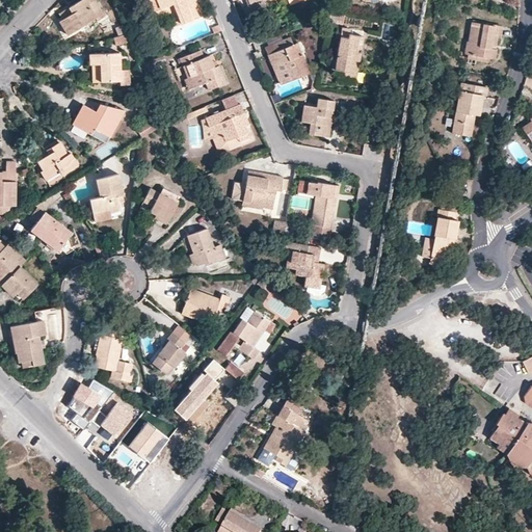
[(72,12),(62,19),(59,21),(68,35),(96,18),(98,21),(106,16),(96,0),(80,0),(69,7),(72,12)]
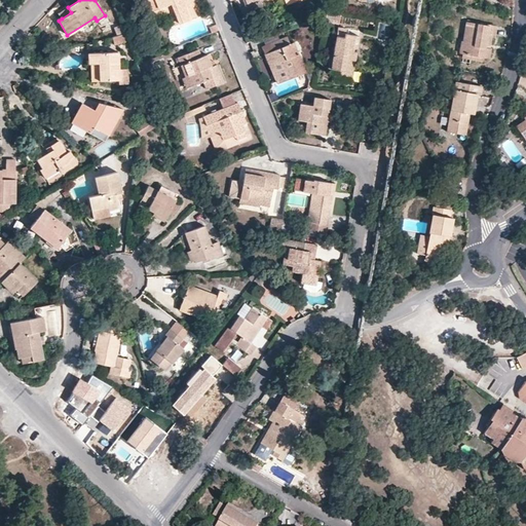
[(147,0),(152,11),(171,4),(179,24),(199,15),(193,0),(147,0)]
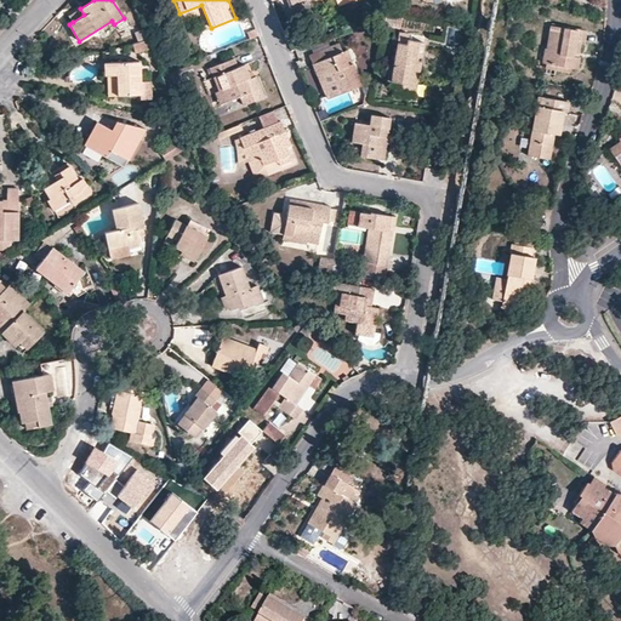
[(308,0),(289,0),(292,6),(285,9),(290,20),(312,10),(308,0)]
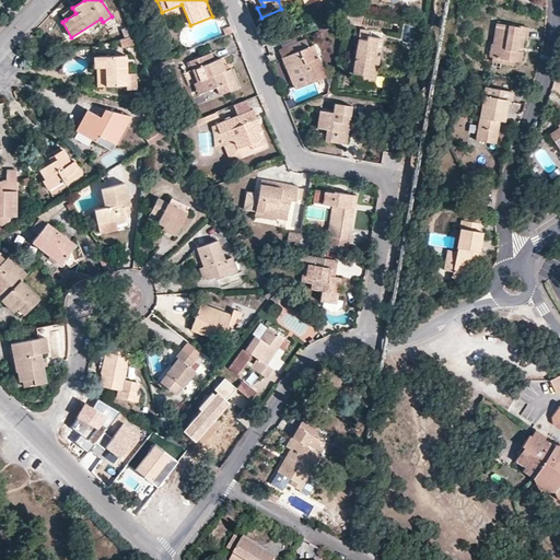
[(186,27),(190,25),(182,4),(162,12),(164,20),(181,13),(186,27)]
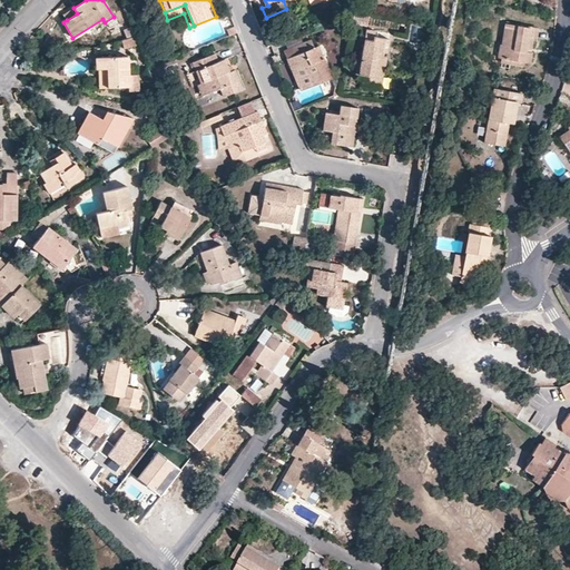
[(62,15),(67,20),(77,13),(74,8),(62,15)]
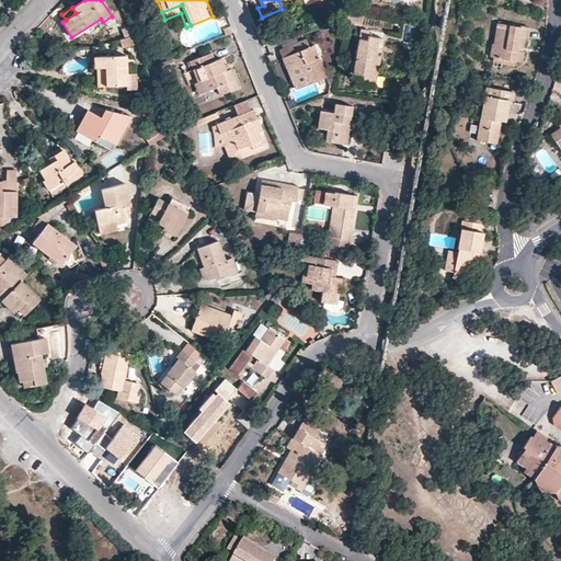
[(225,10),(217,12),(219,19),(227,15),(225,10)]
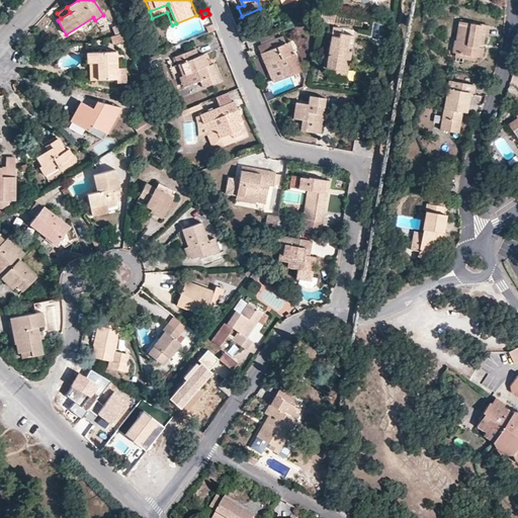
[(336,12),(322,10),(320,20),(334,23),(336,12)]
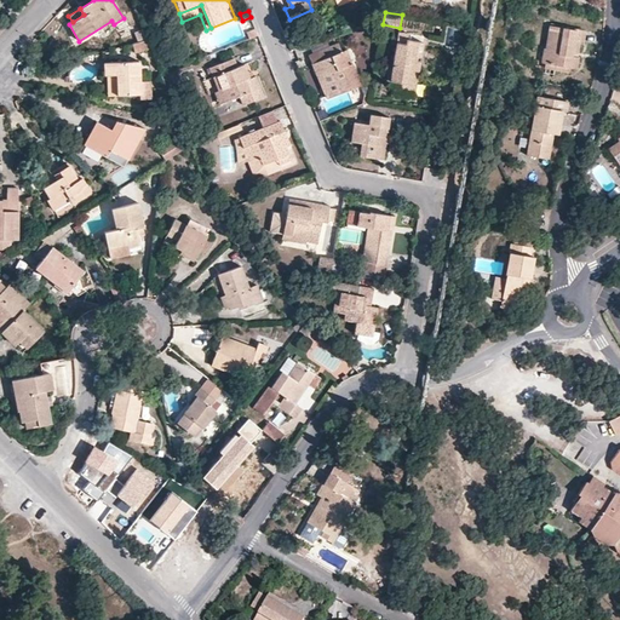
[(584,32),(550,26),(544,63),(546,64),(555,65),(554,70),(569,73),(569,68),(577,69),(578,57),(577,57),(579,41),(584,42),(585,32),(584,32)]
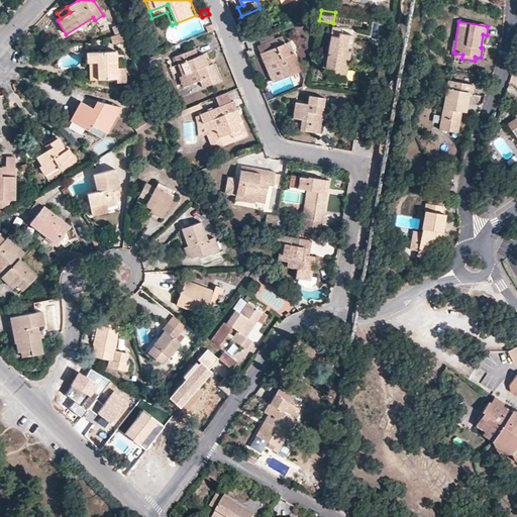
[(208,32),(215,29),(213,23),(205,26),(208,32)]
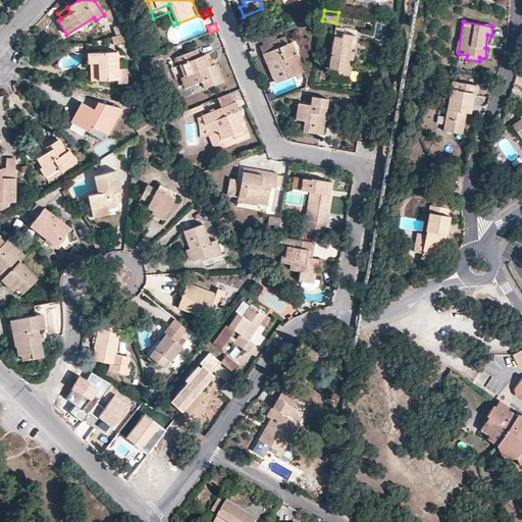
[(113,28),(116,36),(124,34),(120,24),(113,28)]
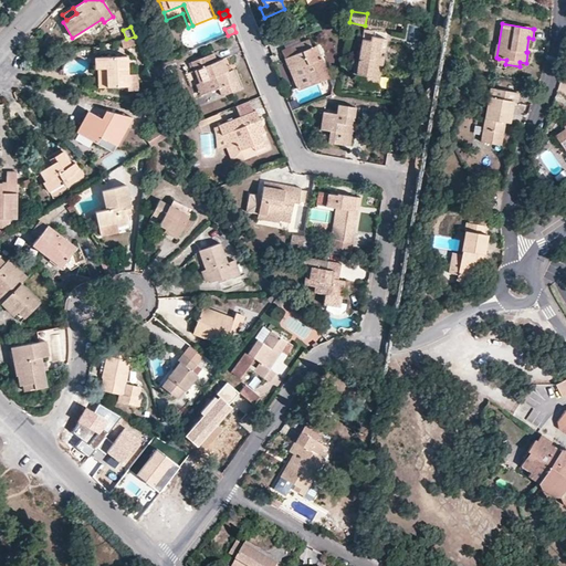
[(364,29),(359,51),(358,60),(355,60),(353,73),(365,75),(375,77),(377,64),(381,65),(386,39),(370,35),(371,30),(364,29)]
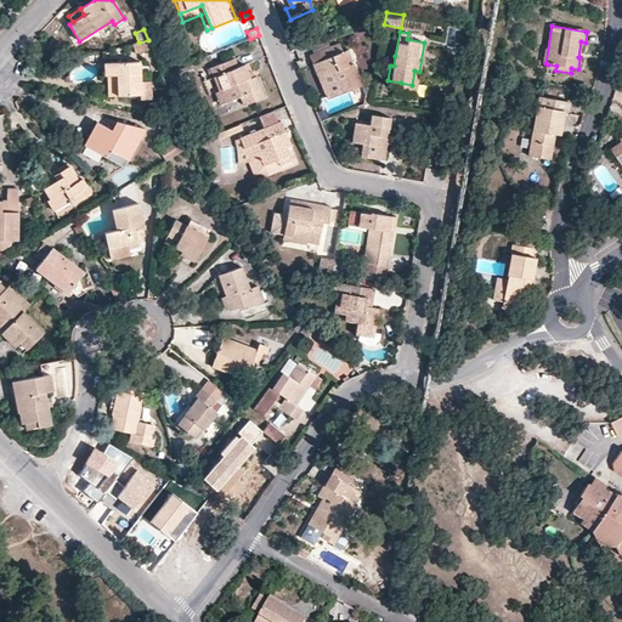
[(148,40),(139,43),(133,44),(135,54),(151,49),(148,40)]
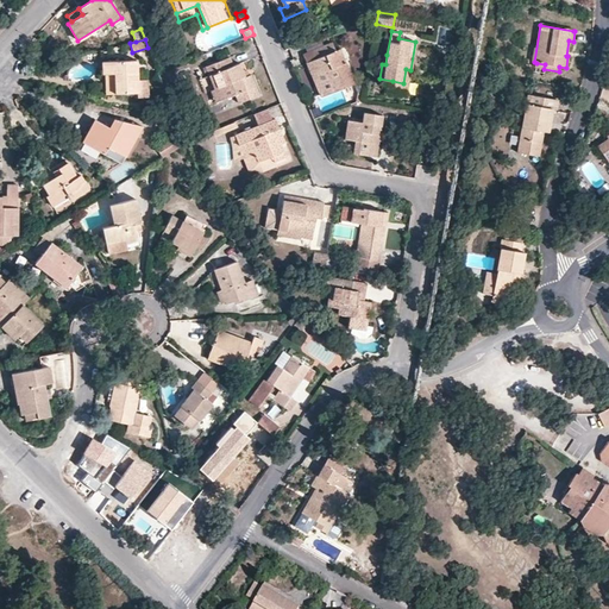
[(355,83),(345,62),(341,64),(336,50),(332,43),(303,55),(321,98),(355,83)]
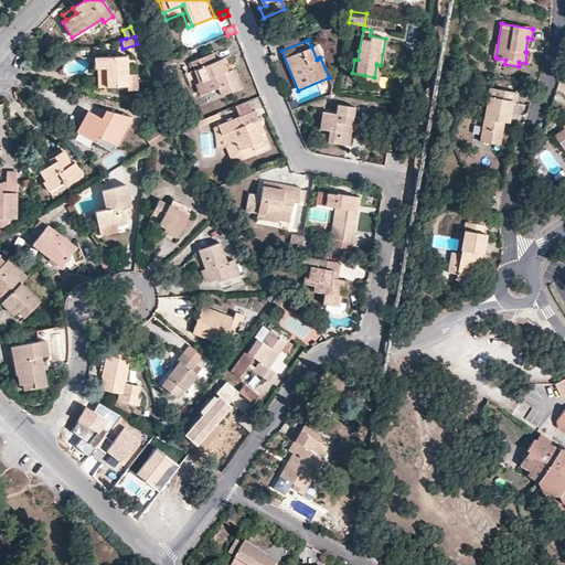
[(196,68),(206,93),(219,87),(221,96),(241,88),(233,68),(232,70),(227,71),(226,66),(223,59),(216,61),(213,53),(191,62),(194,70),(196,68)]
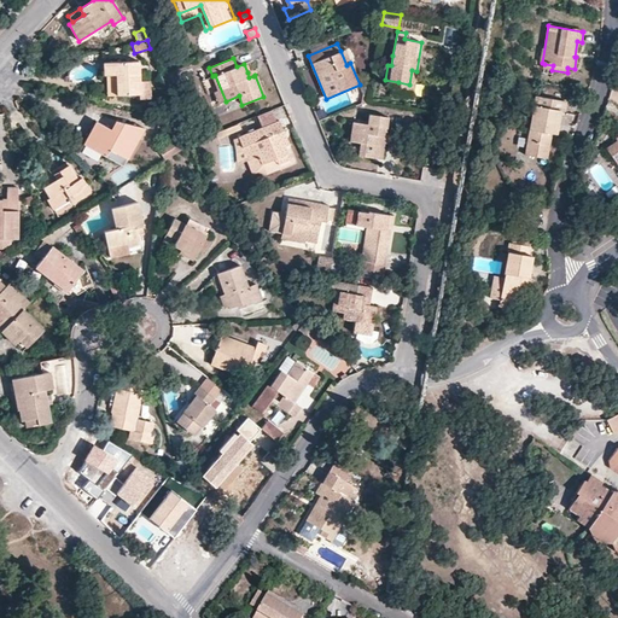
[(116,75),(117,95),(140,94),(140,99),(151,99),(150,81),(140,81),(139,60),(104,63),(104,76),(106,76),(116,75)]
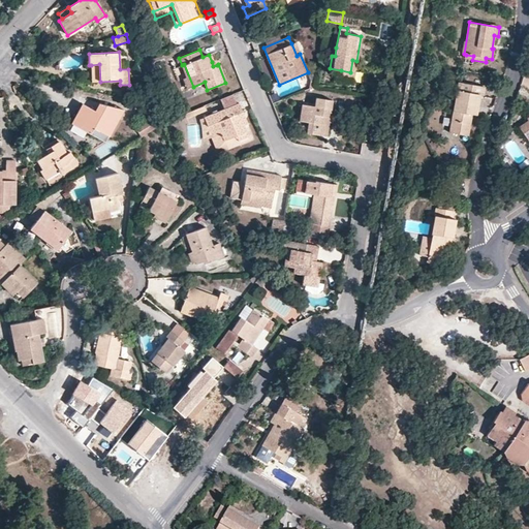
[(472,63),(472,60),(473,56),(466,55),(465,62),(472,63)]
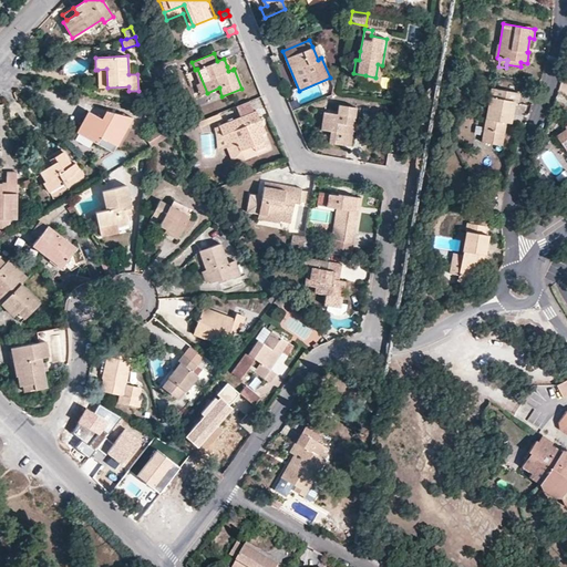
[(380,84),(382,65),(378,64),(375,78),(366,75),(364,81),(380,84)]
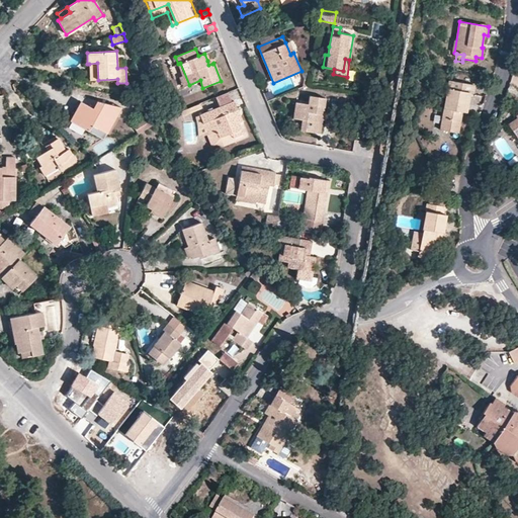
[(90,81),(98,80),(97,63),(89,64),(90,81)]
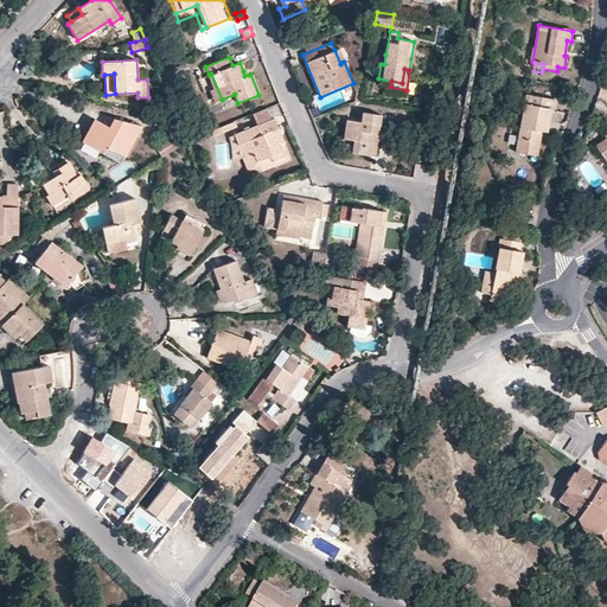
[(215,102),(222,100),(211,74),(209,75),(215,88),(210,90),(215,102)]
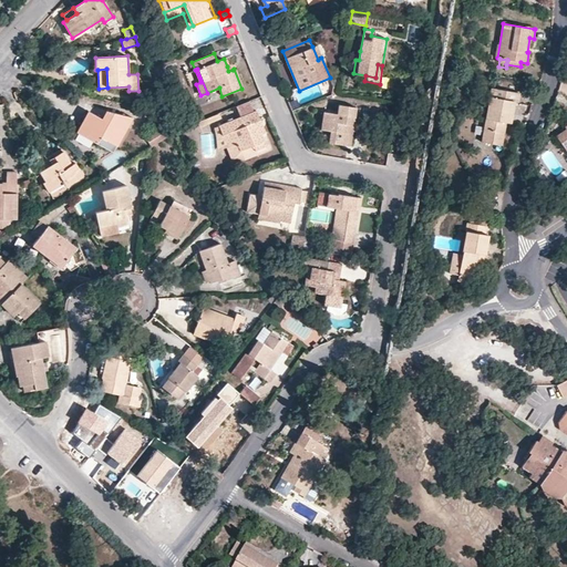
[(507,113),(512,114),(514,102),(518,102),(519,93),(491,88),(481,142),(502,145),(506,122),(507,113)]
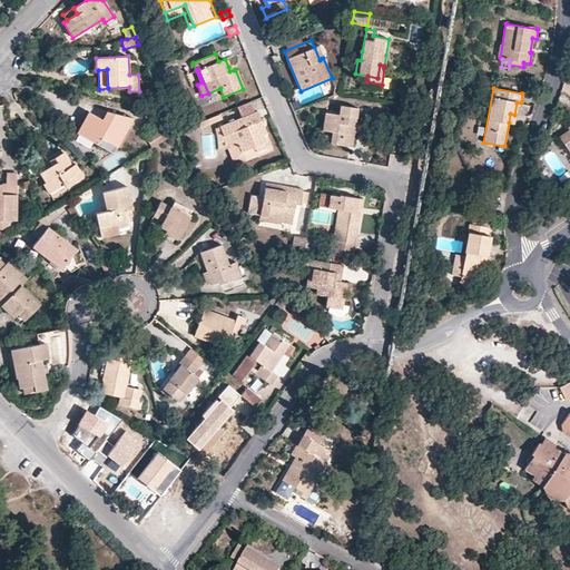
[(237,107),(242,117),(255,112),(251,101),(237,107)]
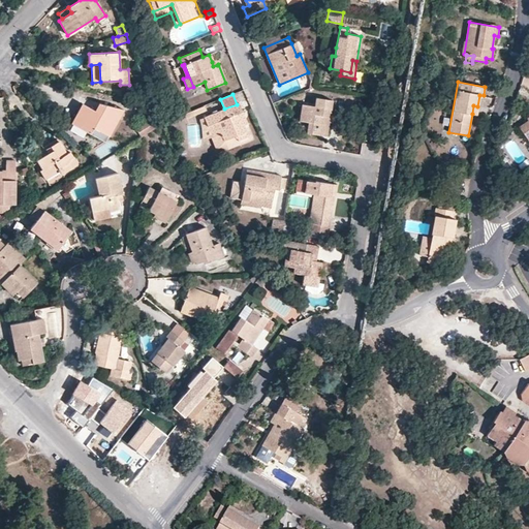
[(327,136),(329,122),(330,116),(332,100),(316,98),(315,106),(302,104),(300,121),(309,123),(307,133),(327,136)]
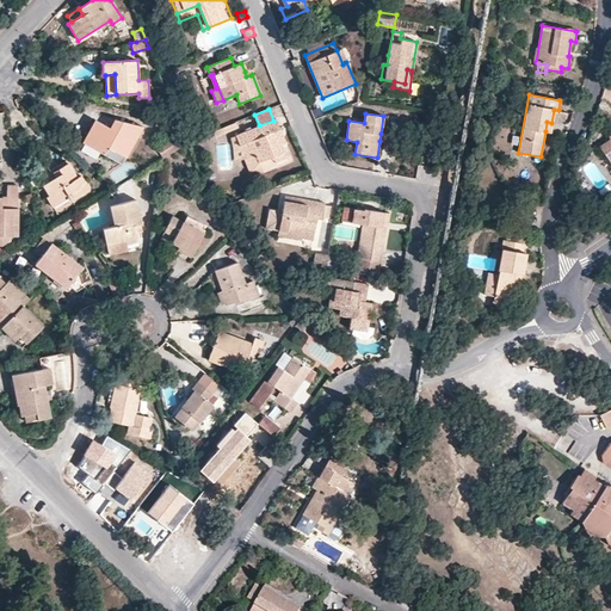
[(107,147),(125,158),(143,127),(113,118),(110,128),(96,119),(82,143),(104,154),(107,147)]
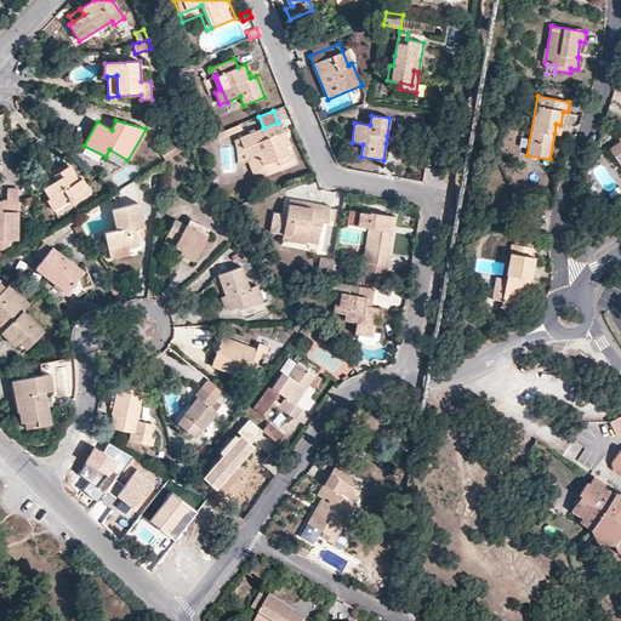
[(278,123),(263,127),(239,137),(249,161),(260,155),(268,175),(281,170),(280,167),(279,165),(290,160),(292,160),(288,149),(281,132),(285,131),(280,121),(278,123)]
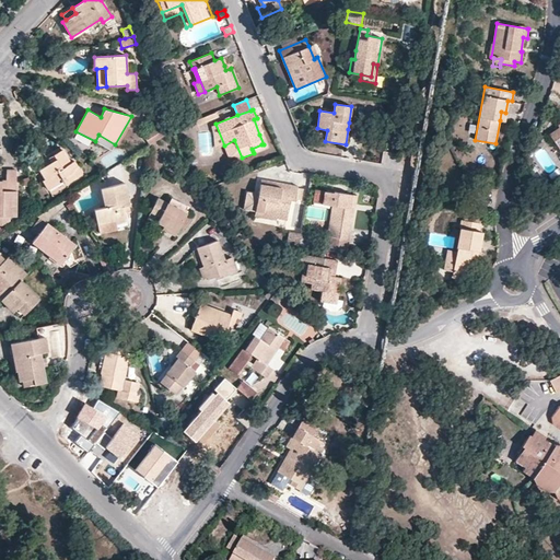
[(219,117),(217,112),(197,120),(199,126),(219,117)]
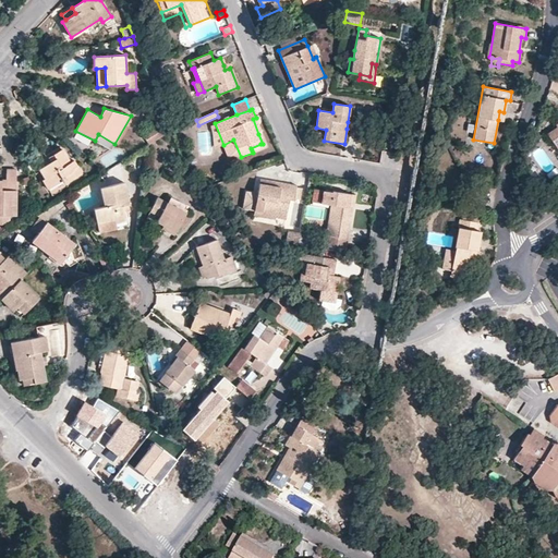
[(262,133),(256,118),(253,119),(258,134),(262,133)]
